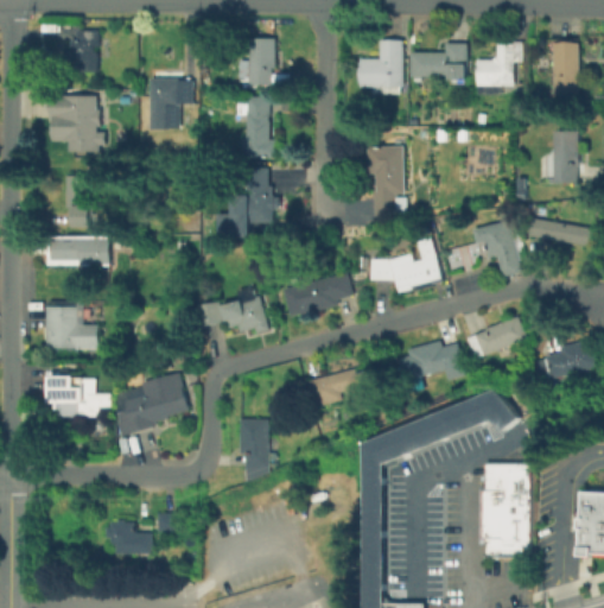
[(96,32),(96,71),(74,71),(74,43),(78,43),(78,32),(96,32)]
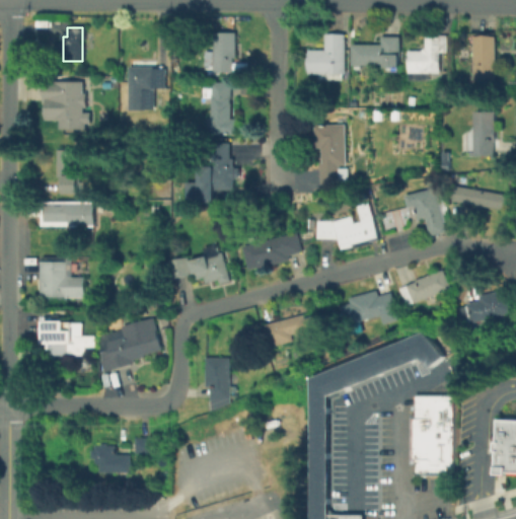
[(235,33),(233,73),(205,71),(206,52),(213,52),(214,32),(235,33)]
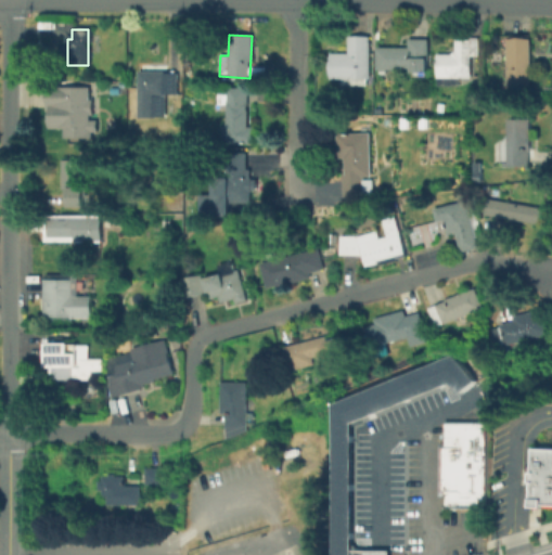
[(369,37),(369,79),(364,79),(364,86),(336,86),(336,78),(330,78),(330,52),(347,52),(347,37),(369,37)]
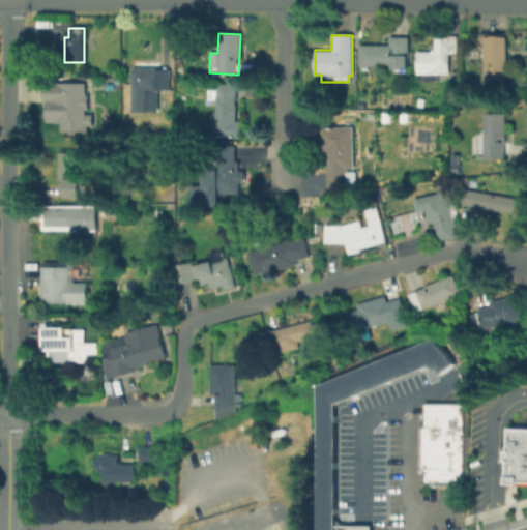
[(505,38),(505,81),(482,81),(482,38),(505,38)]
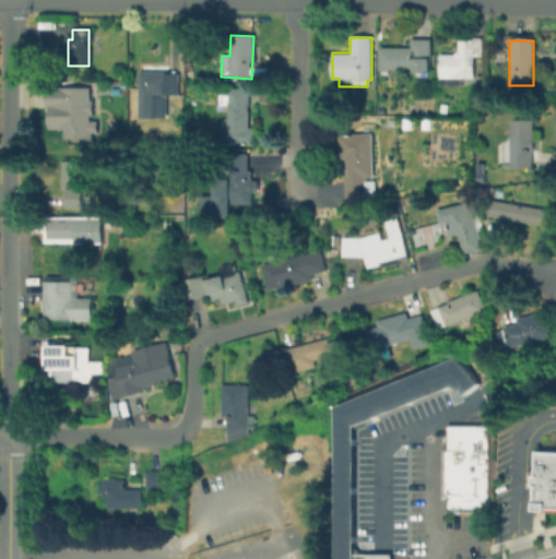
[(429,42),(429,80),(413,80),(413,75),(378,75),(378,48),(411,48),(411,42),(429,42)]
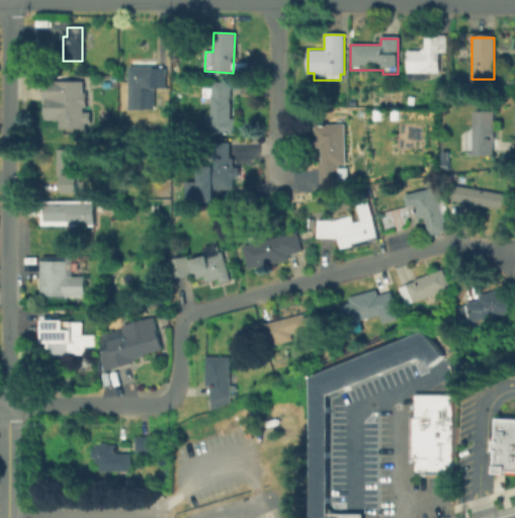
[(436,38),(436,72),(425,72),(425,81),(407,81),(407,53),(423,53),(423,38),(436,38)]
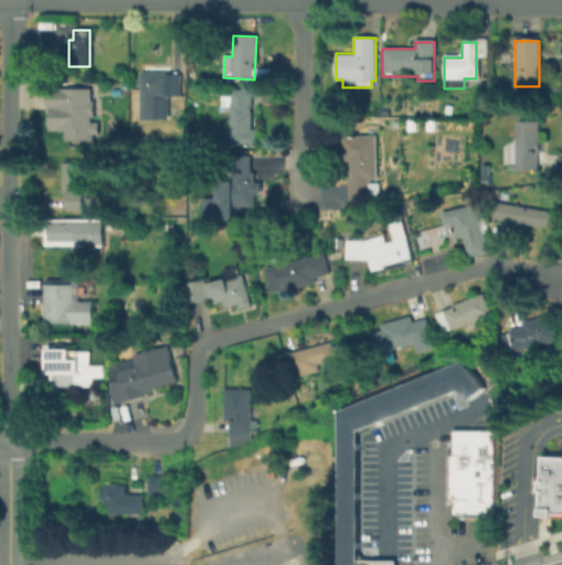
[(168,74),(168,97),(157,97),(157,121),(140,121),(140,74),(168,74)]
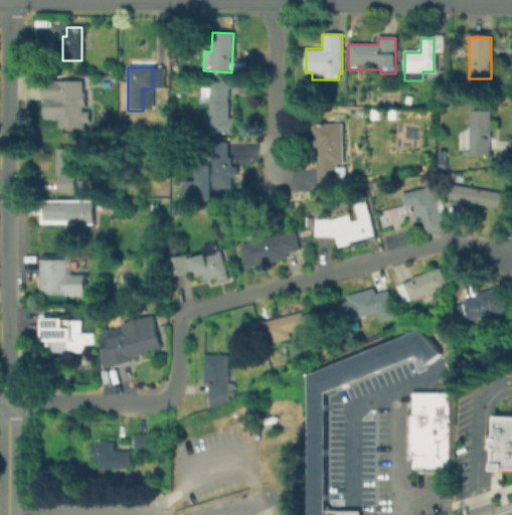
[(234,118),(234,134),(207,134),(208,98),(203,98),(203,81),(228,81),(227,118),(234,118)]
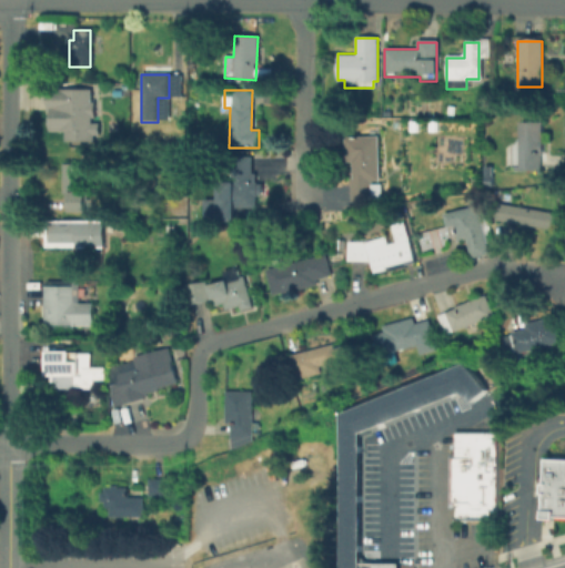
[(92,91),(91,143),(64,143),(64,130),(60,130),(61,100),(76,91),(92,91)]
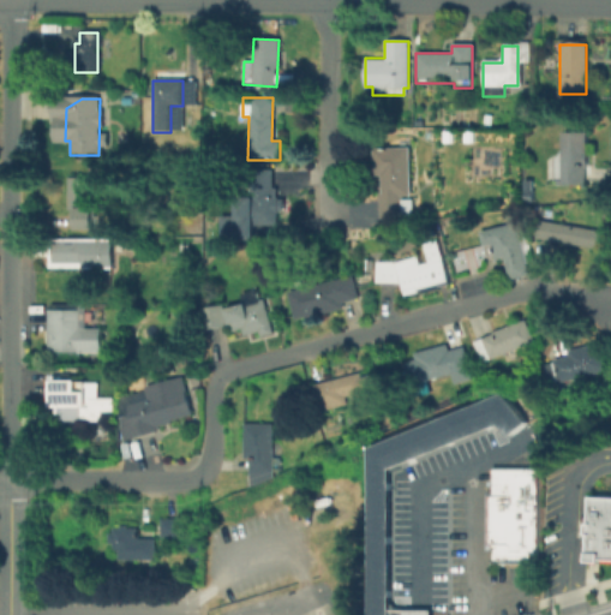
[(585,133),(585,186),(562,186),(562,133),(585,133)]
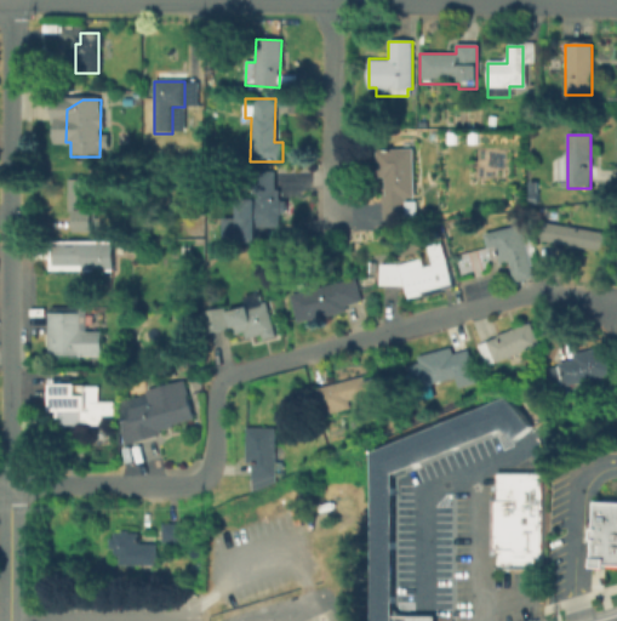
[(415,184),(415,221),(386,221),(386,175),(377,175),(378,147),(413,147),(413,184),(415,184)]
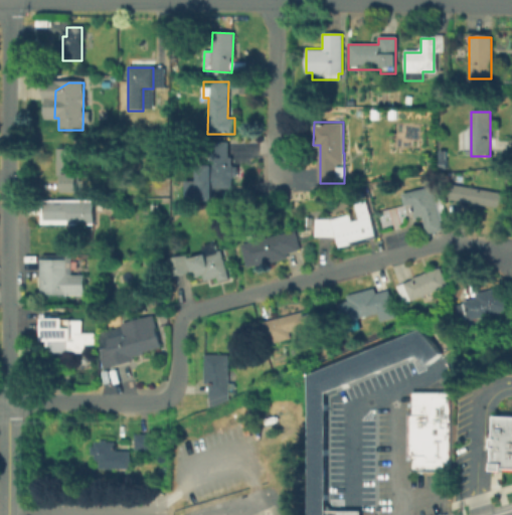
[(237,144),(237,159),(230,159),(230,196),(210,196),(210,144),(237,144)]
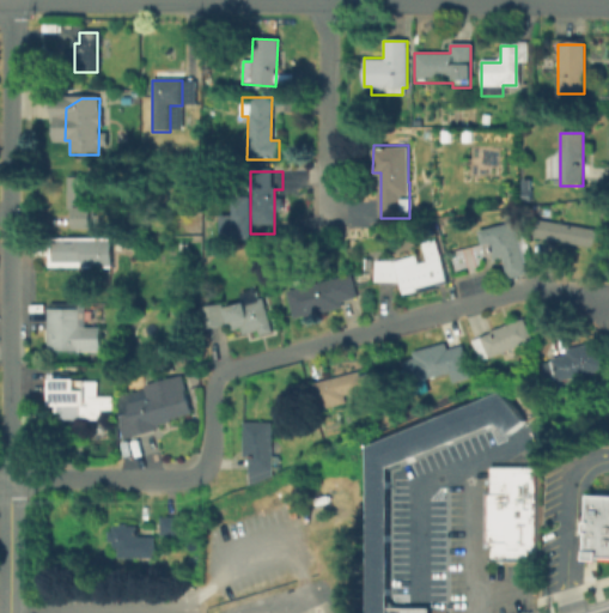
[(103,193),(104,204),(95,204),(96,230),(72,231),(72,213),(65,213),(64,176),(93,176),(93,194),(103,193)]
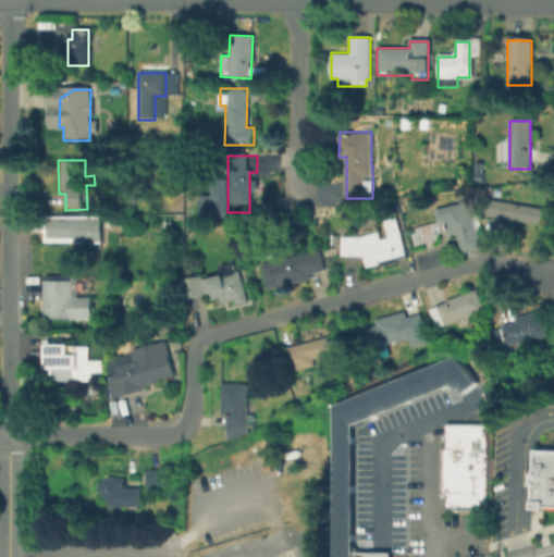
[(471,162),(478,162),(478,170),(480,170),(479,181),(472,181),(472,172),(471,172),(471,162)]
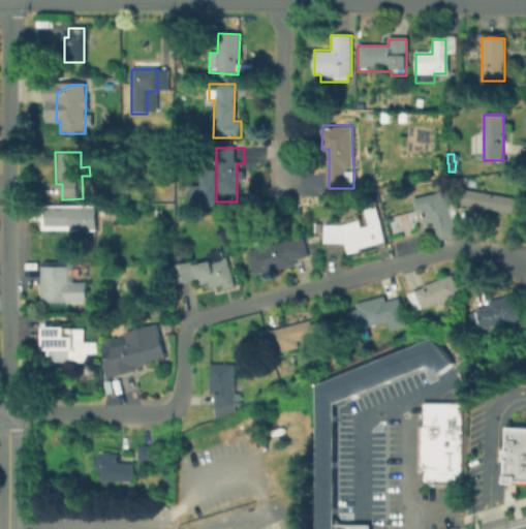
[(451,191),(460,224),(453,226),(457,241),(431,247),(422,212),(416,213),(413,200),(451,191)]
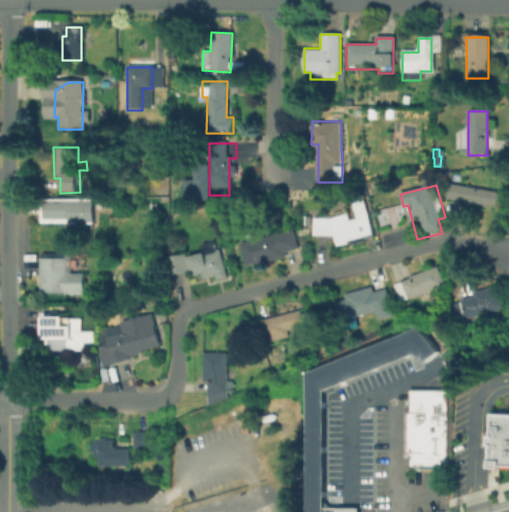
[(504,194),(501,208),(448,199),(451,185),(504,194)]
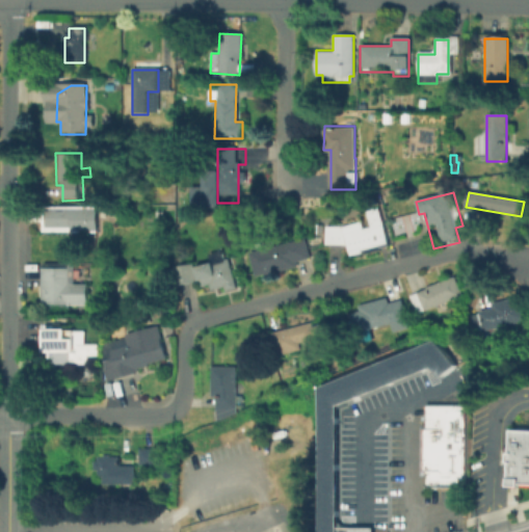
[(95,207),(95,233),(42,233),(42,207),(95,207)]
